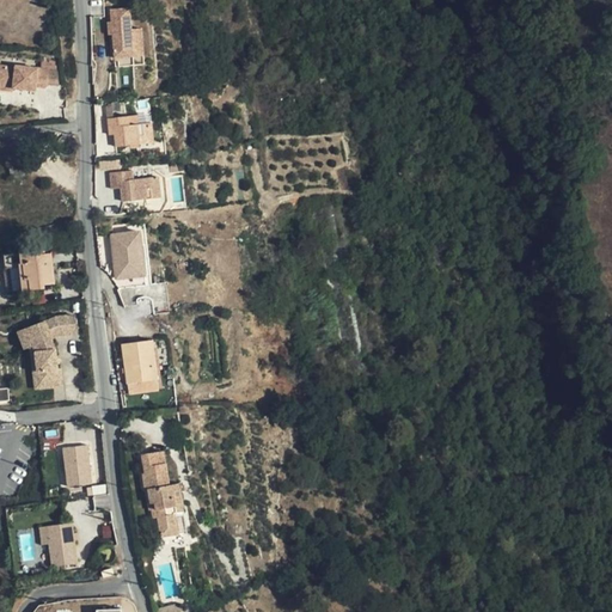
[(101,18),(99,0),(85,0),(86,19),(101,18)]
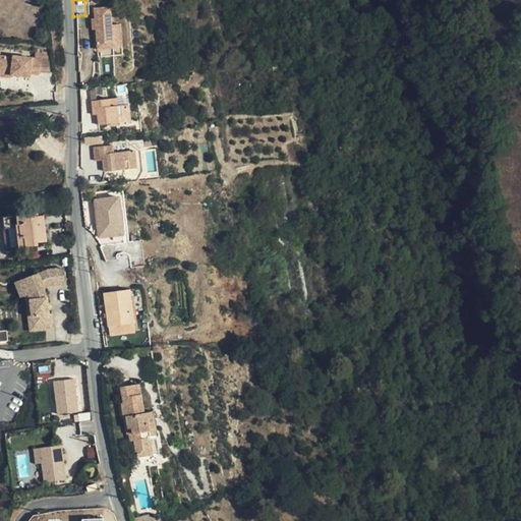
[(107,8),(94,9),(94,17),(95,30),(96,57),(109,57),(108,26),(107,8)]
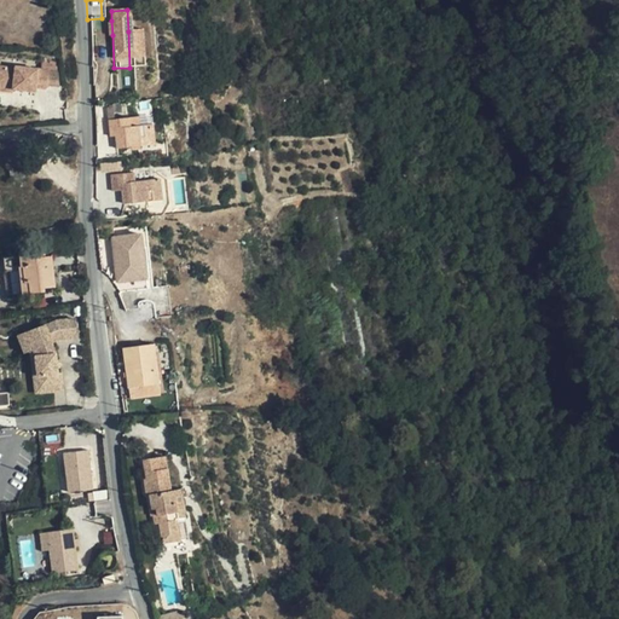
[(139,30),(128,32),(129,68),(140,67),(139,30)]
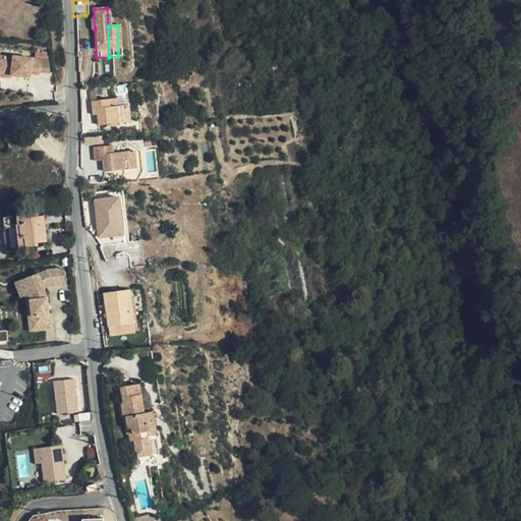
[(0,71),(12,73),(13,71),(18,72),(18,74),(31,75),(32,72),(40,73),(41,70),(42,58),(37,57),(14,54),(14,56),(0,53),(0,71)]
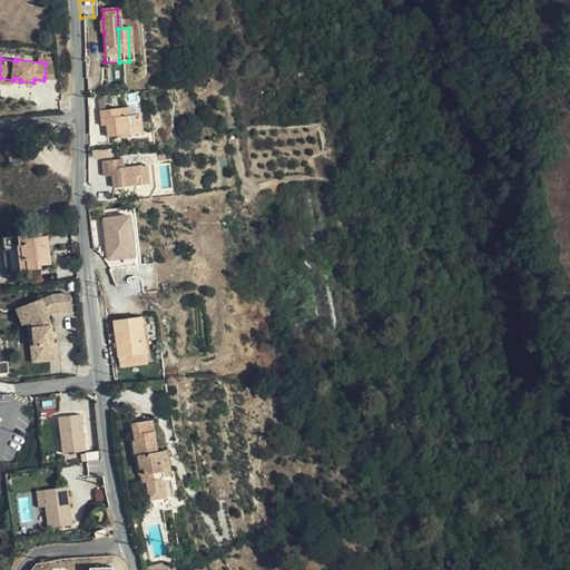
[(53,65),(46,64),(45,77),(56,79),(53,65)]
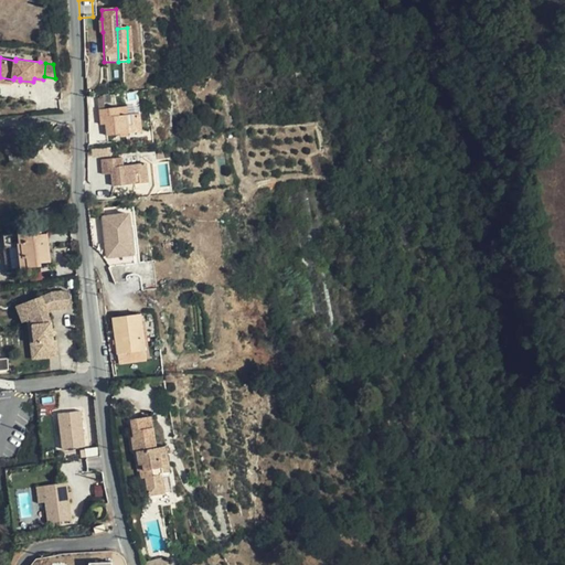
[(99,109),(100,118),(105,118),(106,124),(107,136),(142,132),(141,114),(128,115),(128,107),(99,109)]
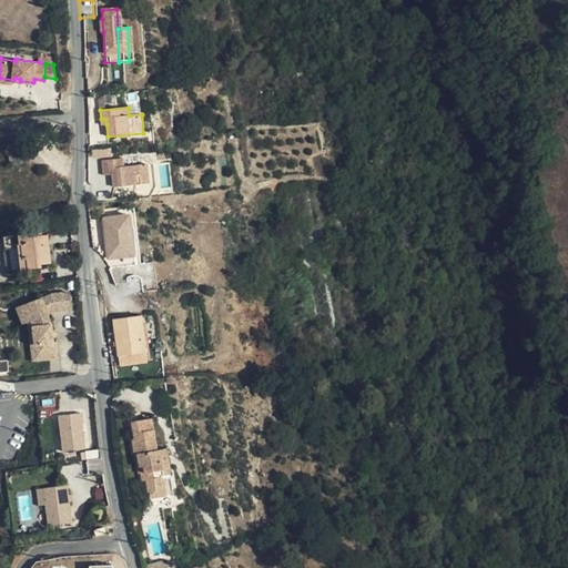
[(114,188),(149,183),(148,164),(123,166),(123,159),(103,160),(104,175),(113,174),(114,188)]
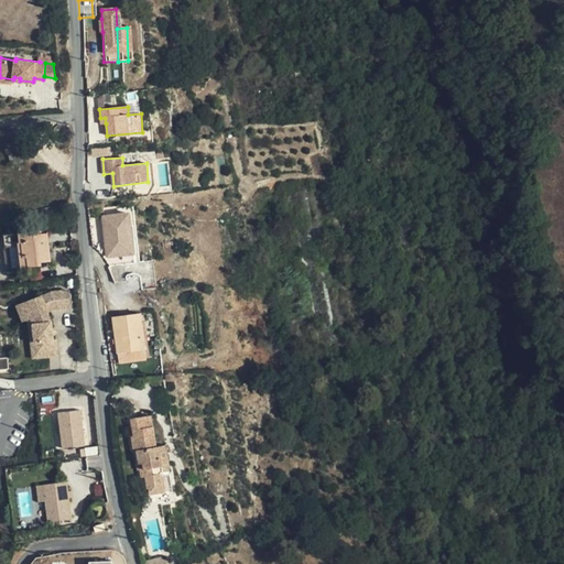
[(101,216),(108,266),(134,262),(128,213),(101,216)]
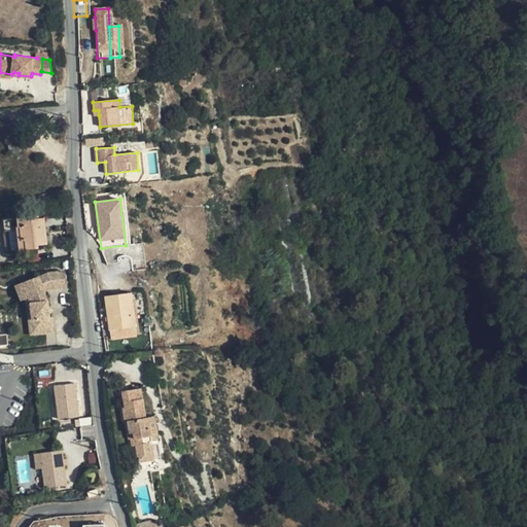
[(47,244),(44,217),(37,218),(37,216),(36,215),(35,214),(34,213),(33,213),(32,213),(31,213),(30,213),(30,214),(29,214),(29,215),(29,216),(28,216),(18,217),(19,226),(18,227),(20,251),(39,248),(39,245),(47,244)]
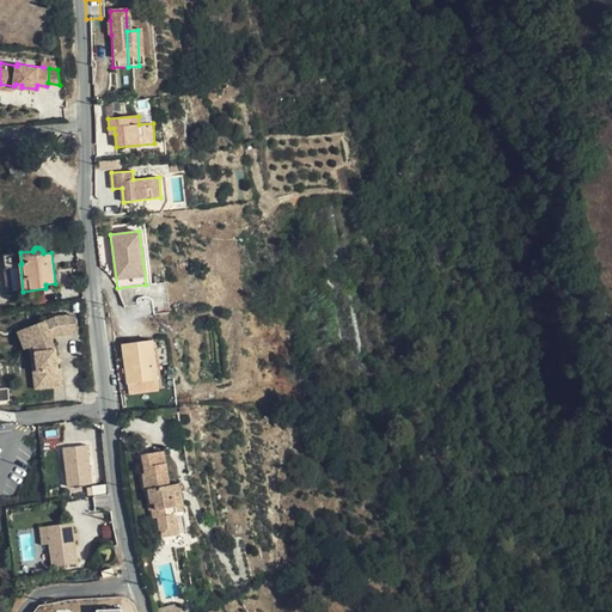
[(18,267),(10,267),(12,291),(20,289),(18,267)]
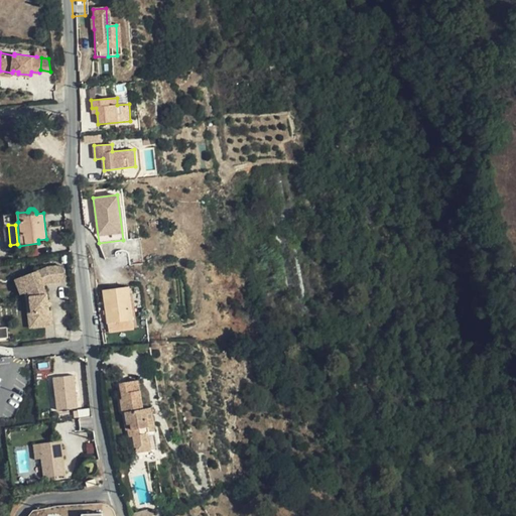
[(33,295),(35,326),(53,325),(52,310),(50,310),(49,294),(45,284),(52,281),(67,280),(65,265),(50,267),(40,270),(25,276),(31,290),(33,295)]
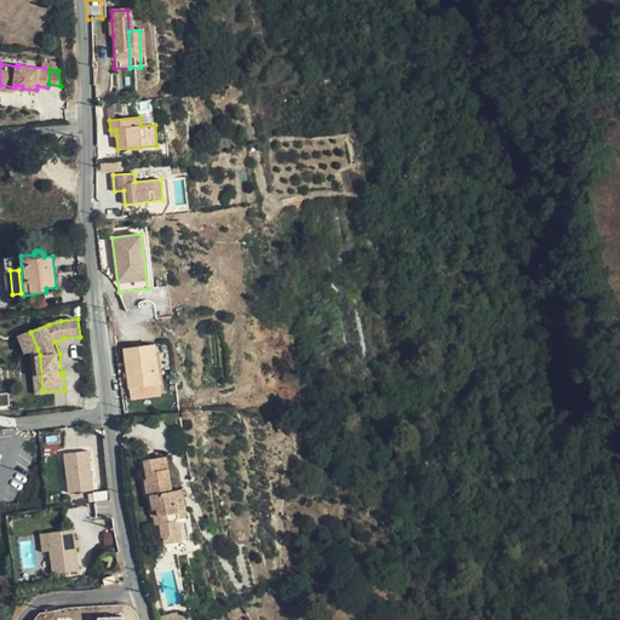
[(33,351),(38,349),(30,332),(22,334),(29,352),(33,351)]
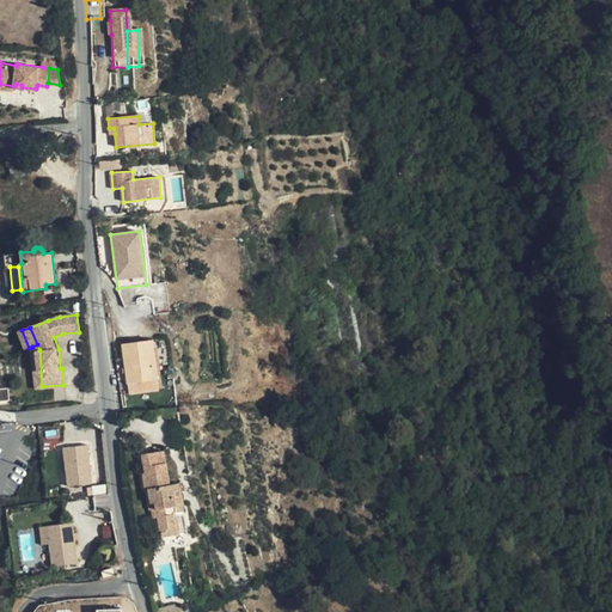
[(153,340),(123,344),(129,395),(159,391),(153,340)]
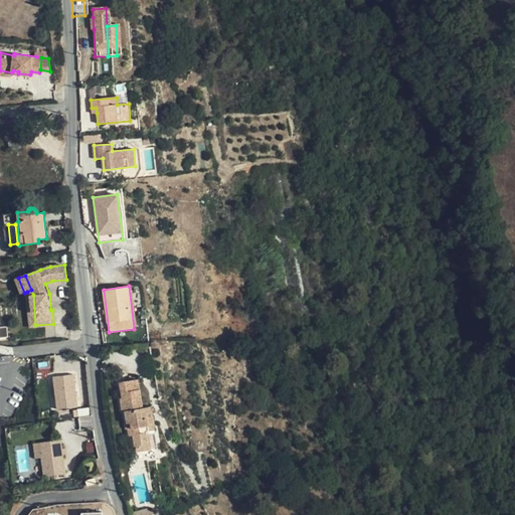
[(75,374),(55,377),(59,409),(79,407),(75,374)]
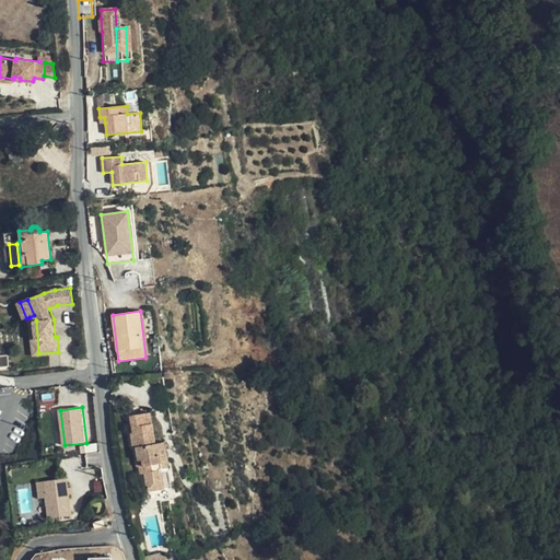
[(143,466),(140,467),(141,474),(146,474),(148,491),(163,489),(161,469),(168,469),(164,443),(155,444),(150,412),(130,416),(133,432),(131,433),(133,445),(137,445),(139,461),(143,461),(143,466)]
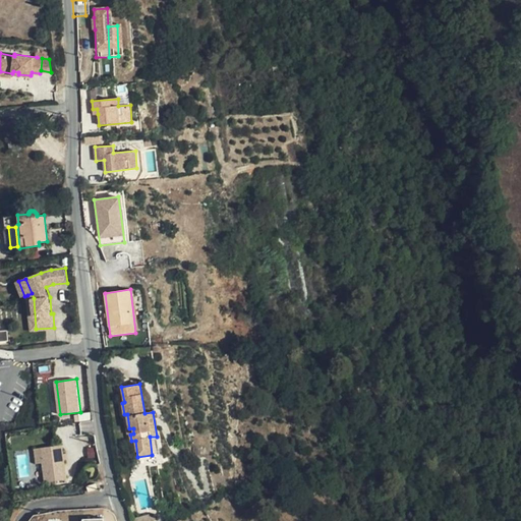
[(64,455),(63,445),(42,448),(44,463),(47,483),(68,479),(65,459),(64,455)]
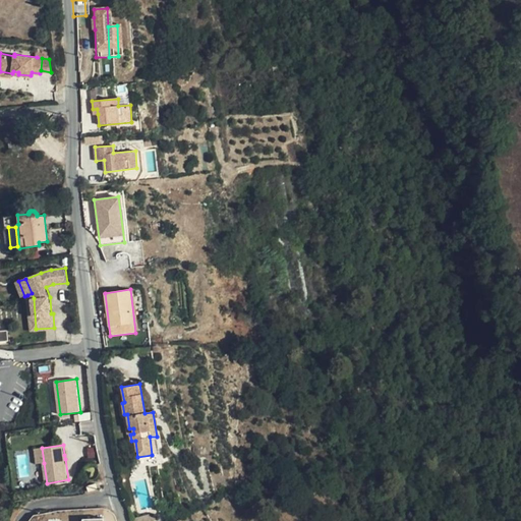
[(44,463),(42,448),(33,450),(36,465),(44,463)]
